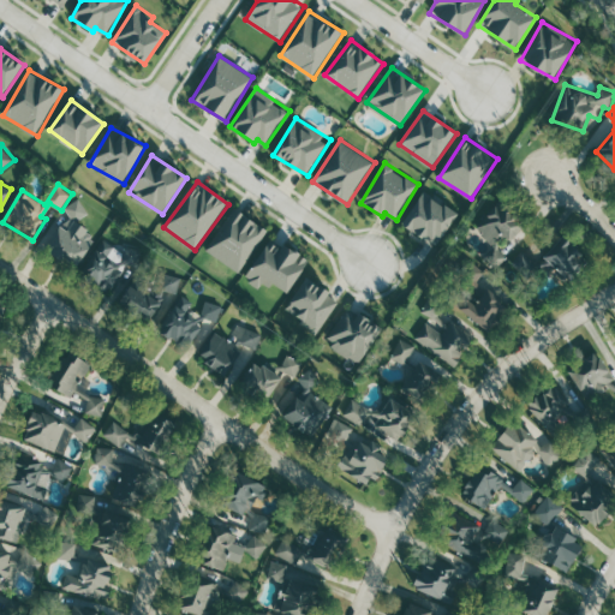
[(405,226),(440,245),(458,213),(423,192),(405,226)]
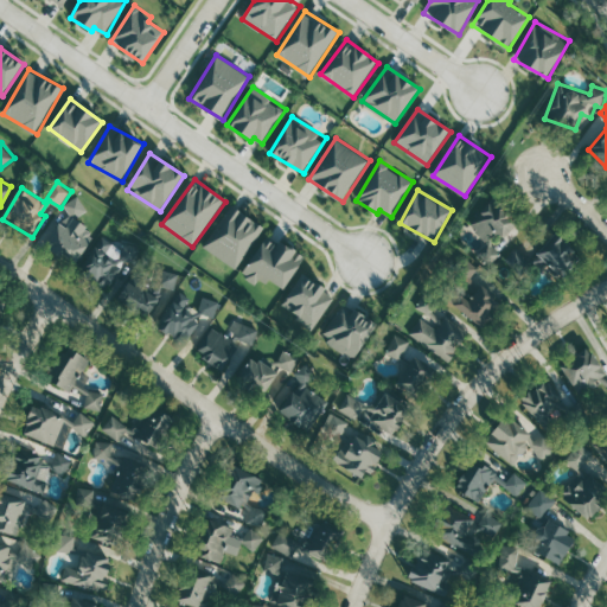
[(89,210),(80,196),(65,205),(75,219),(89,210)]
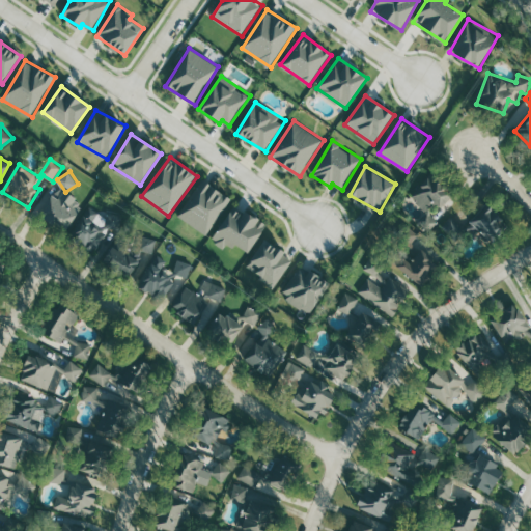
[(413,213),(426,232),(440,223),(431,211),(450,198),(436,176),(412,193),(421,206),(413,213)]
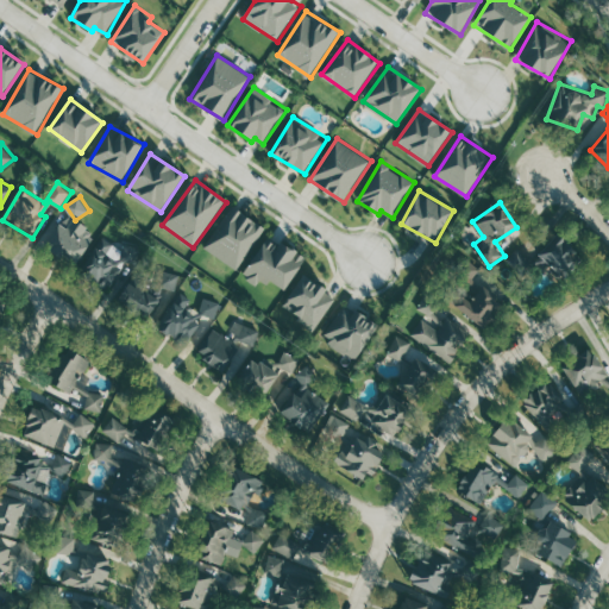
[(238,270),(265,227),(233,206),(206,249),(238,270)]
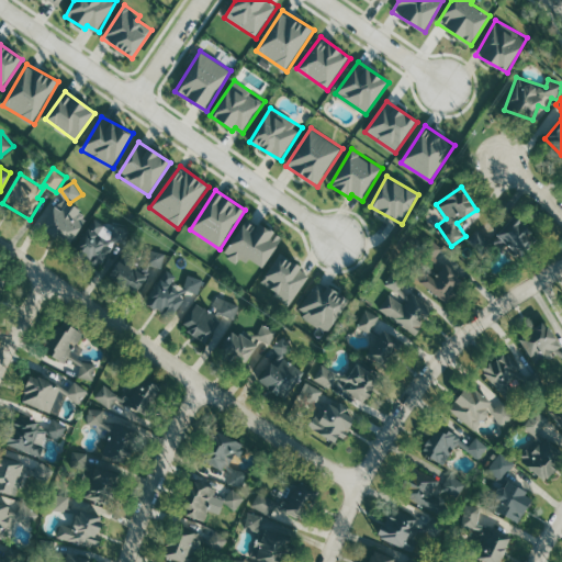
[(72,245),(86,218),(55,204),(42,231),(72,245)]
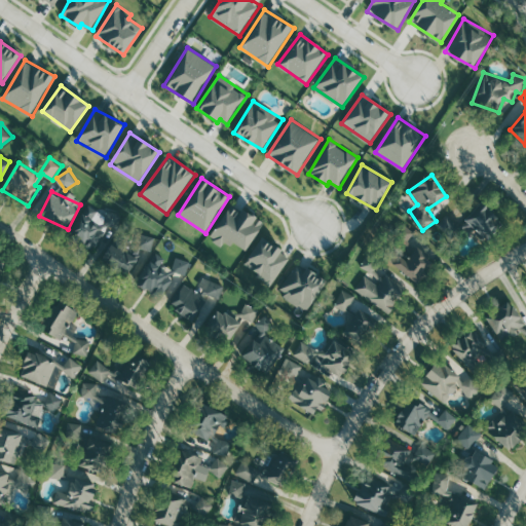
[(246,253),(264,224),(233,203),(211,237),(223,246),(227,239),(246,253)]
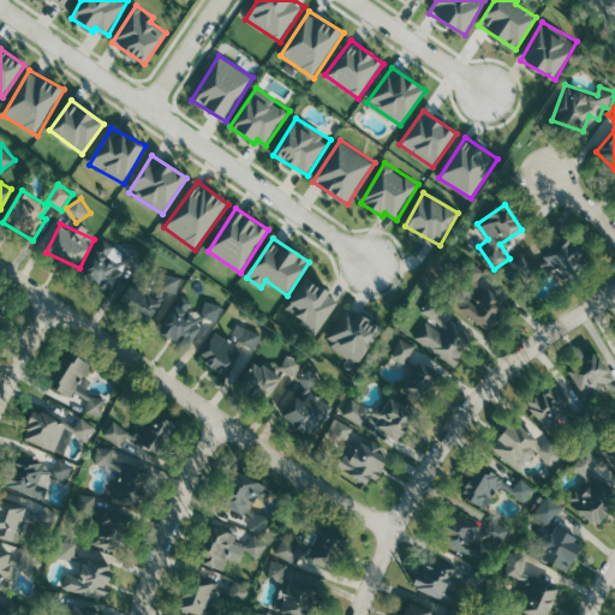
[(566,238),(539,261),(548,270),(554,264),(568,280),(587,262),(566,238)]
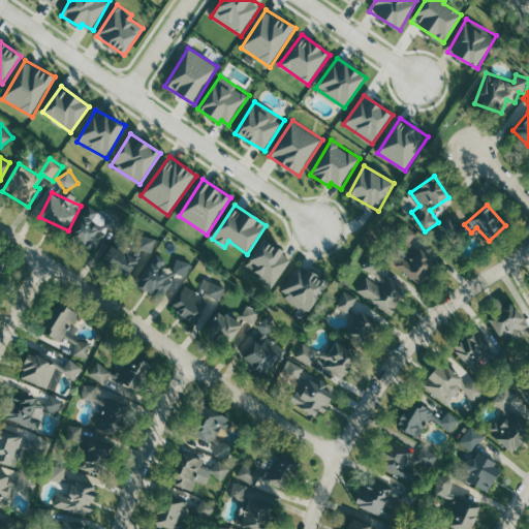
[(88,217),(85,215),(71,238),(97,252),(115,220),(93,208),(88,217)]
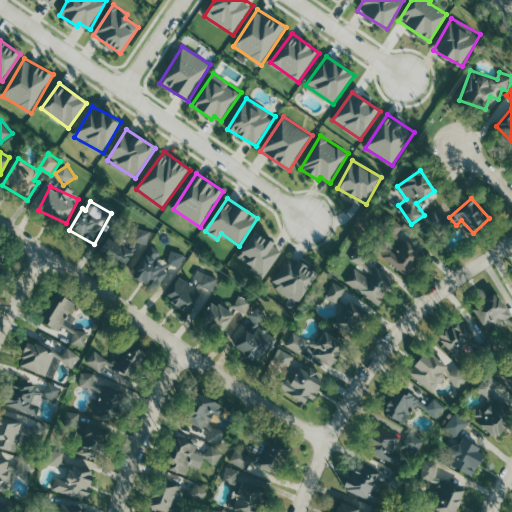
[(396,238),(405,226),(391,215),(382,227),(396,238)]
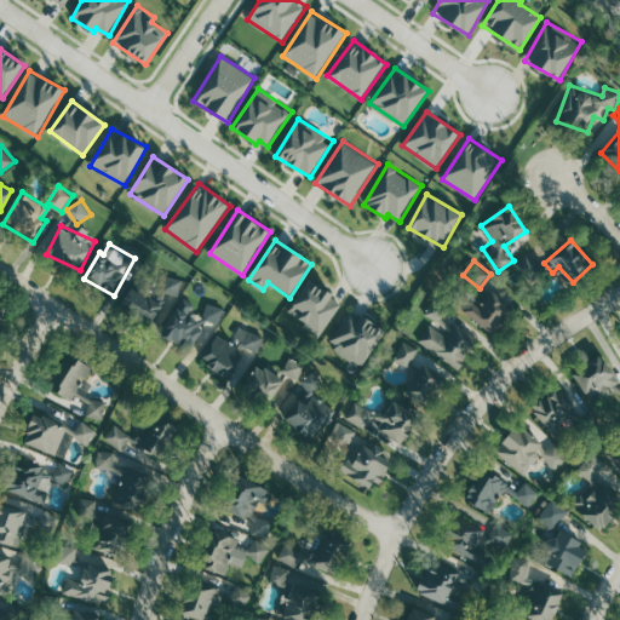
[(168,299),(174,303),(185,283),(171,275),(156,299),(133,285),(120,305),(151,325),(168,299)]
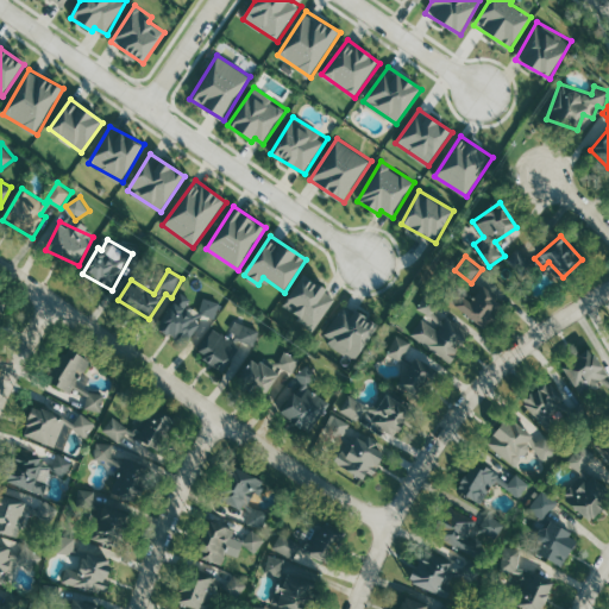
[(456,307),(484,328),(504,301),(484,286),(490,276),(483,271),(456,307)]
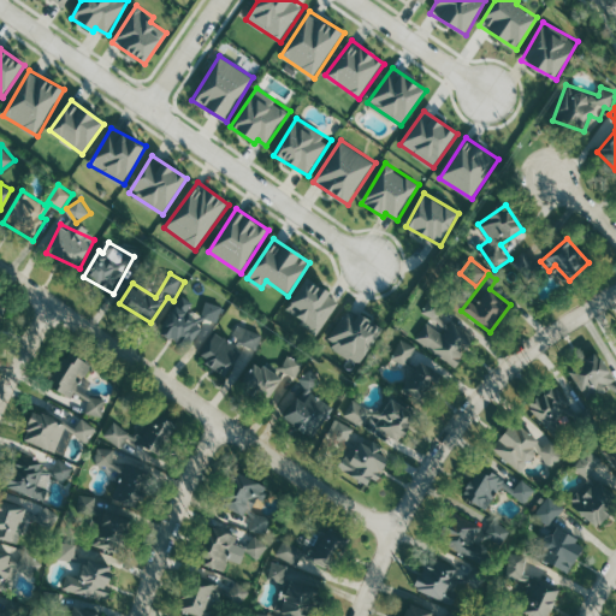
[(342,302),(307,278),(285,311),(320,333),(342,302)]
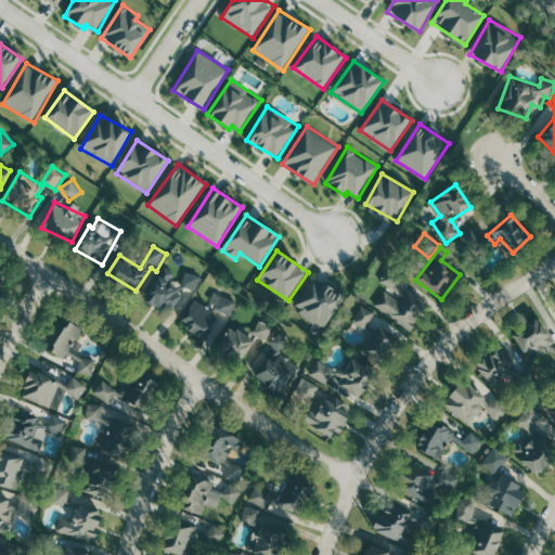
[(172,313),(185,288),(171,281),(176,272),(164,266),(145,299),(172,313)]
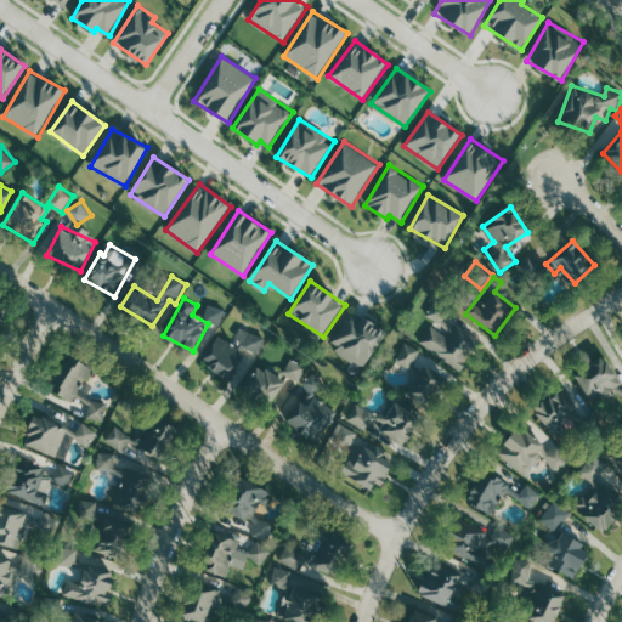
[(204,320),(221,326),(227,310),(210,304),(204,320)]
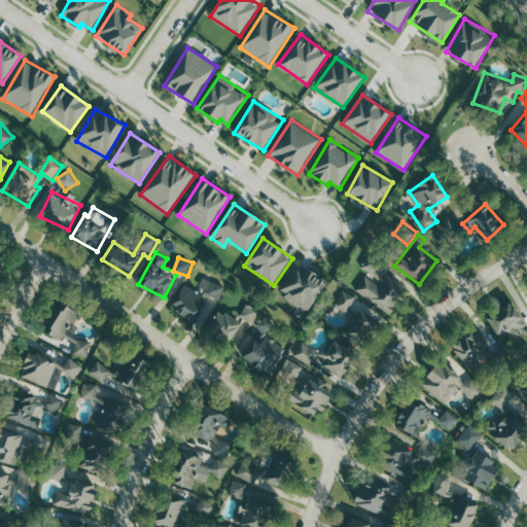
[(308,312),(328,282),(300,262),(279,291),(308,312)]
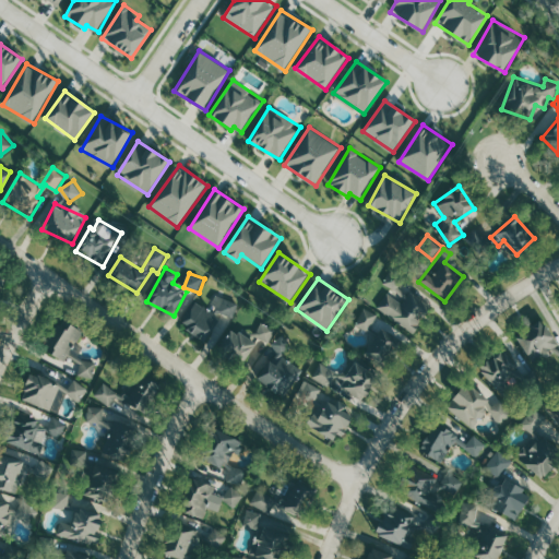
[(378,308),(414,333),(433,306),(412,292),(404,304),(389,293),(378,308)]
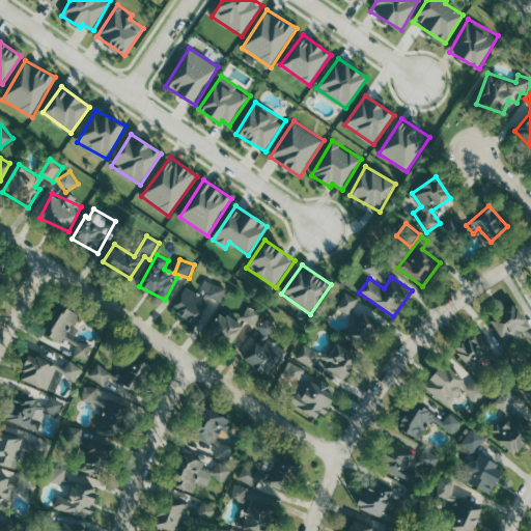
[(223,301),(227,288),(205,279),(201,291),(223,301)]
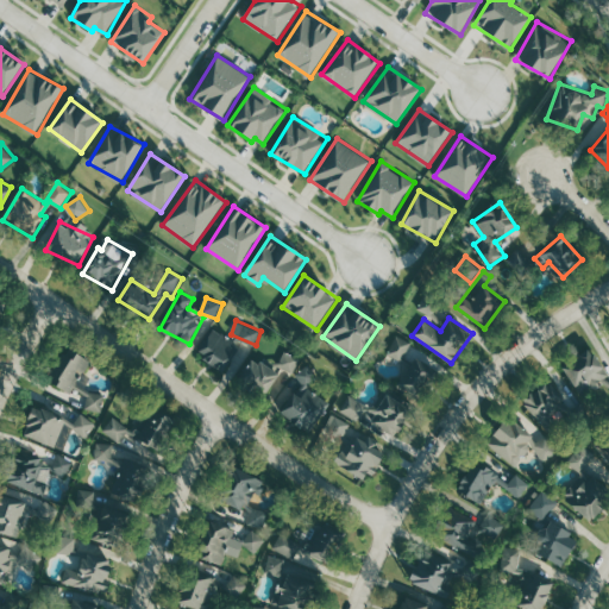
[(199,356),(227,371),(242,345),(213,330),(199,356)]
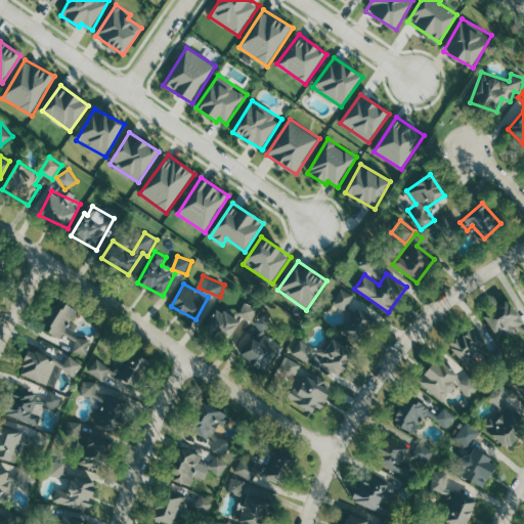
[(350,312),(342,332),(363,341),(375,314),(351,304),(355,295),(342,289),(335,306),(350,312)]
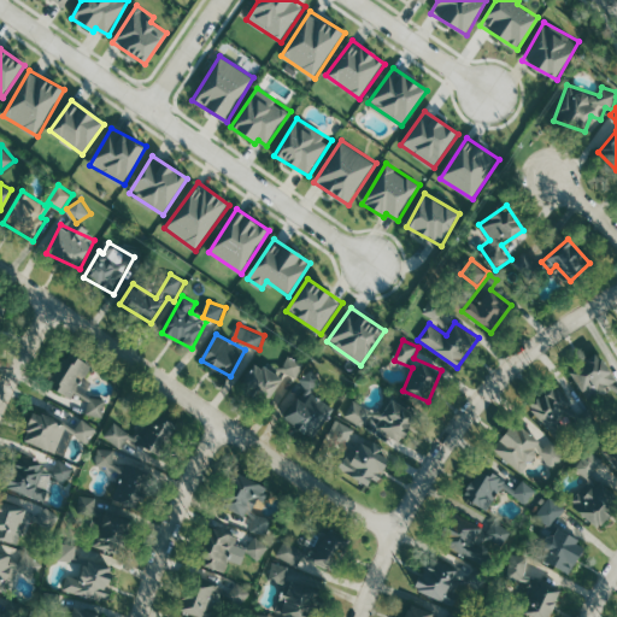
[(616,381),(600,352),(571,369),(588,399),(616,381)]
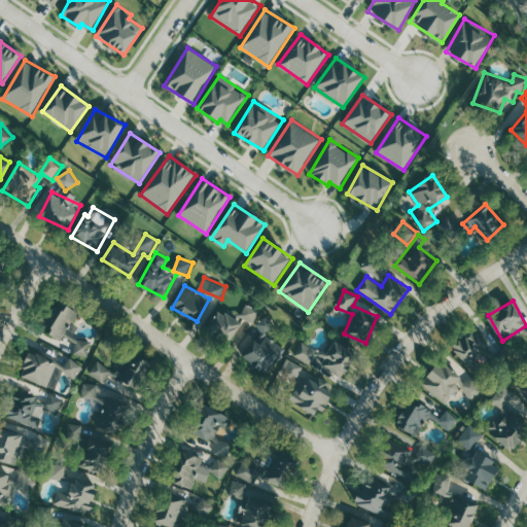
[(255,322),(260,311),(247,304),(242,316),(255,322)]
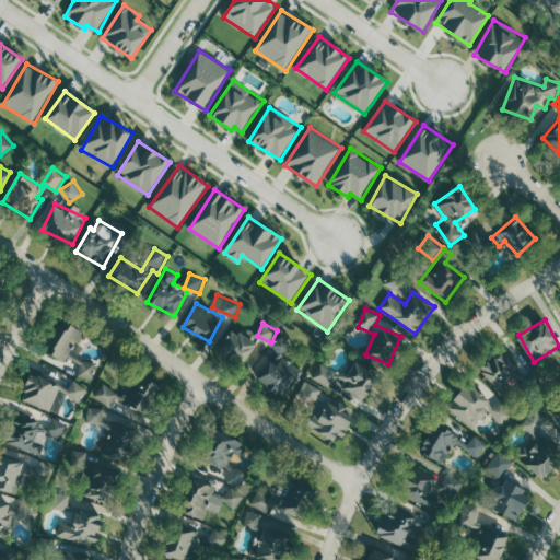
[(95,377),(98,361),(76,357),(81,328),(61,324),(55,357),(67,360),(65,372),(95,377)]
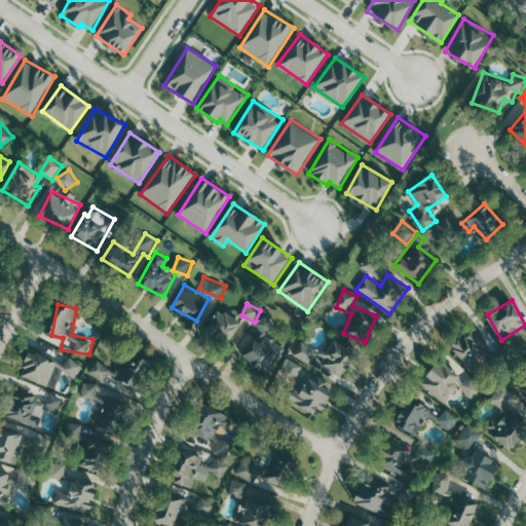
[(229,340),(241,322),(219,308),(208,328),(229,340)]
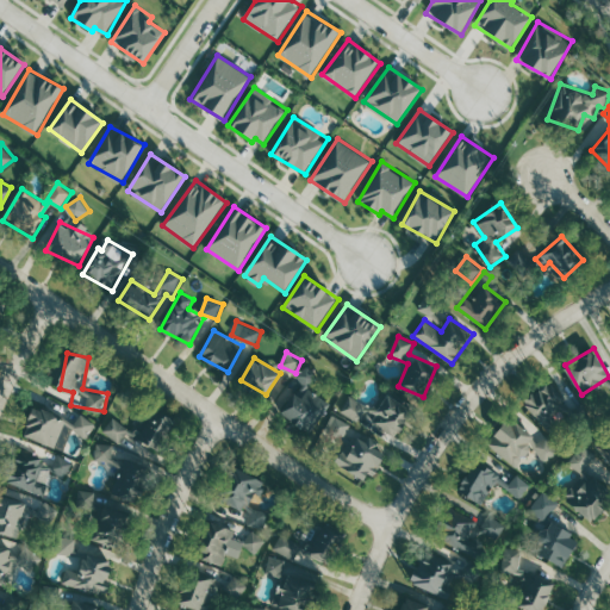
[(541,424),(570,405),(553,379),(523,398),(541,424)]
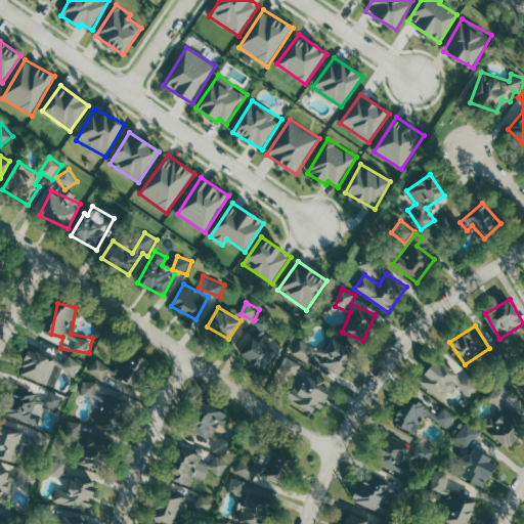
[(284,344),(263,336),(261,341),(250,337),(242,358),(273,369),(284,344)]
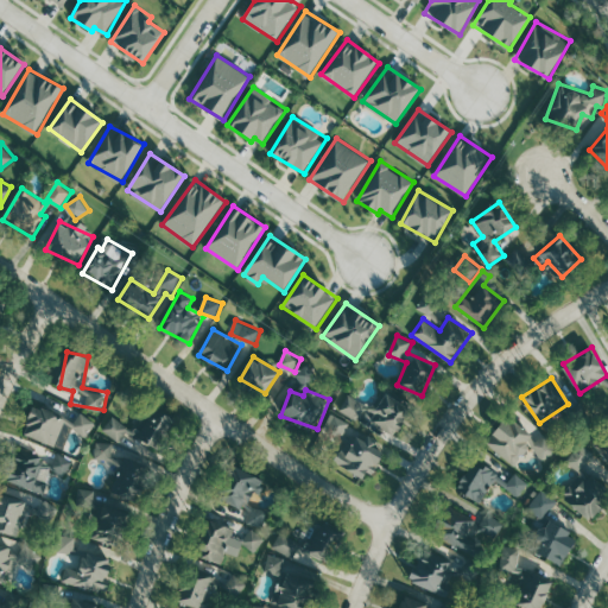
[(350,393),(342,407),(396,437),(411,407),(385,393),(377,409),(350,393)]
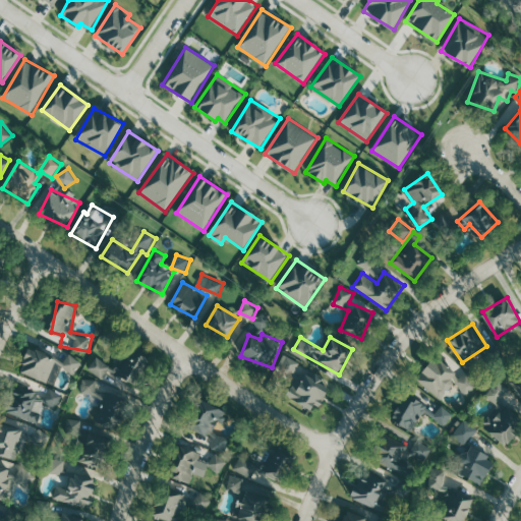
[(19,370),(49,383),(50,380),(56,383),(59,374),(52,371),(58,358),(30,347),(19,370)]
